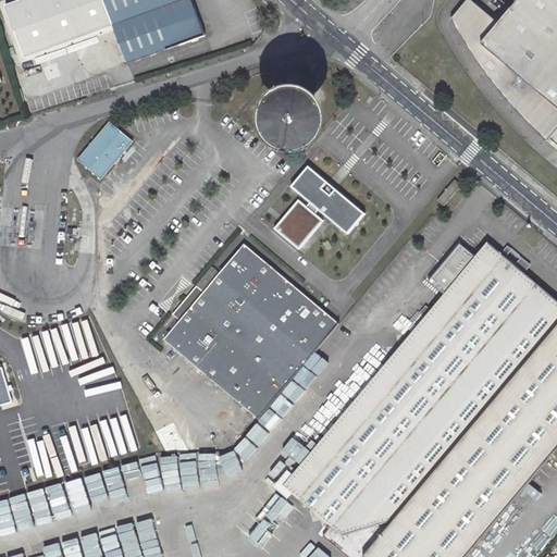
[(127,64),(205,35),(192,0),(19,0),(5,5),(25,58),(113,27),(127,64)]
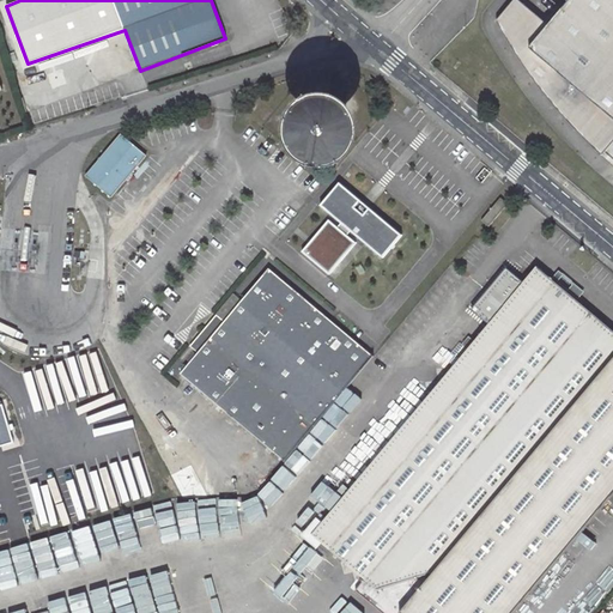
[(612,0),(570,0),(550,25),(519,0),(514,0),(496,20),(508,42),(519,60),(530,78),(542,93),(554,108),(571,126),(583,139),(601,156),(612,141),(612,0)]
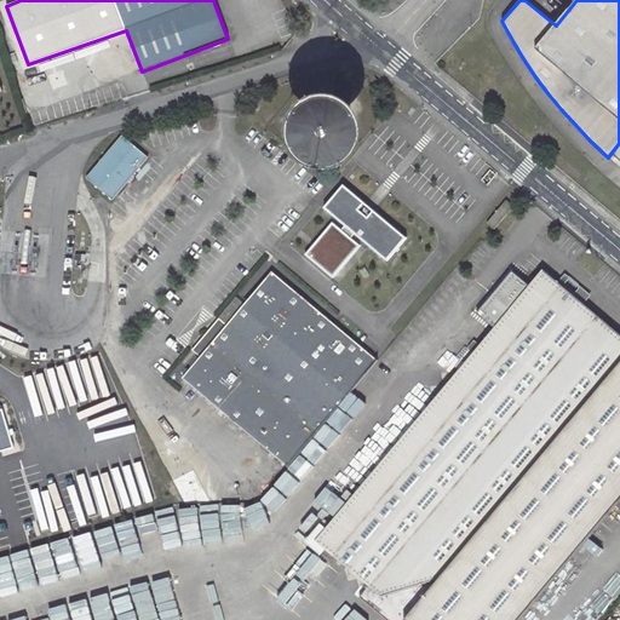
[(316,120),(311,131),(314,143),(321,150),(332,151),(342,147),(348,138),(348,126),(339,116),(327,114),(316,120)]
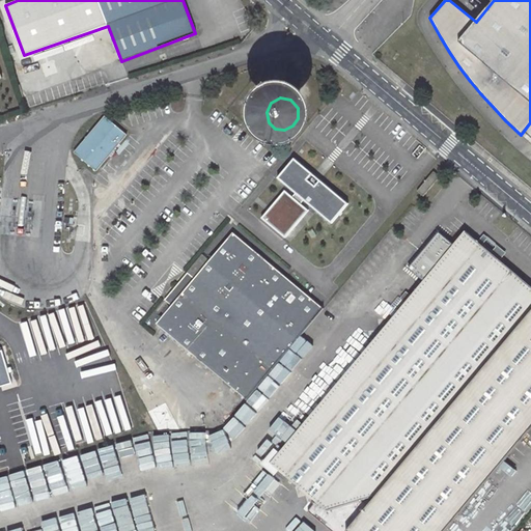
[(94,171),(124,136),(104,117),(73,152),(94,171)]
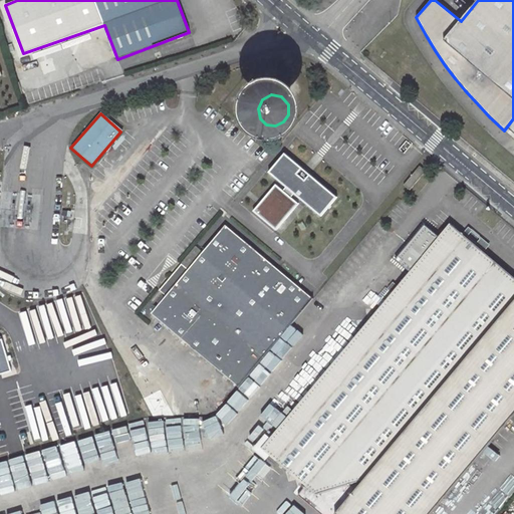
[(321,217),(338,197),(285,152),(268,172),(321,217)]
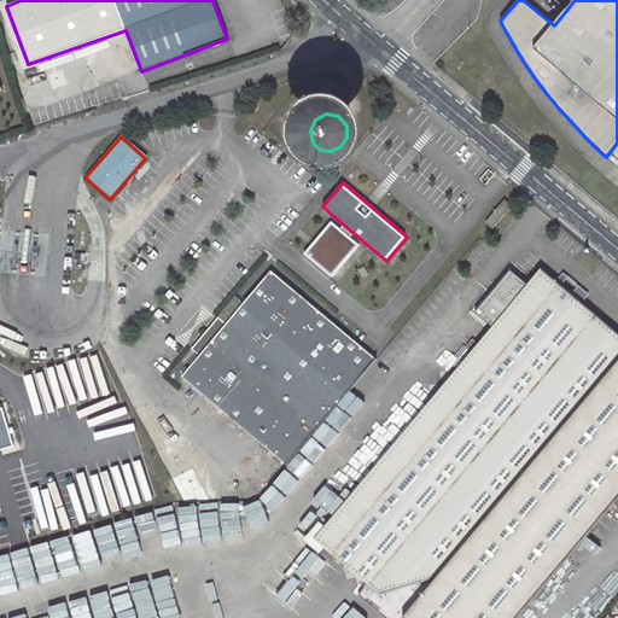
[(509,202),(506,199),(487,222),(490,225),(509,202)]
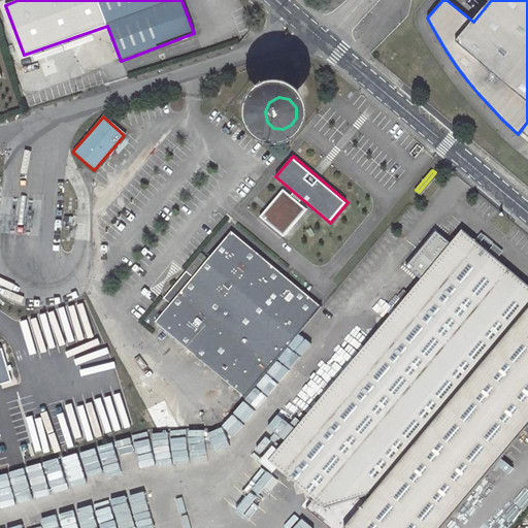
[(422,194),(437,175),(435,172),(419,192),(422,194)]
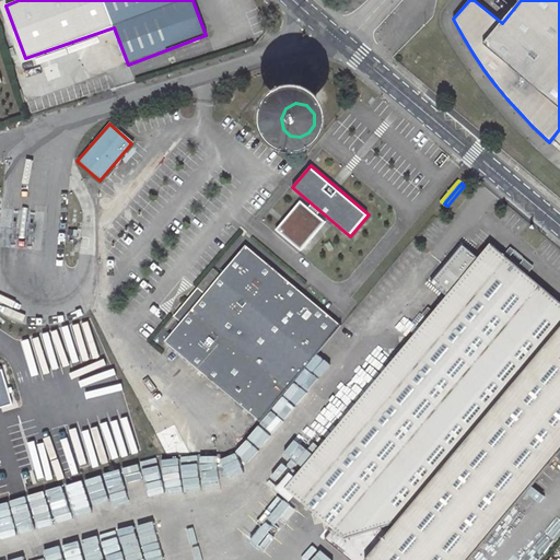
[(559,298),(491,240),(281,489),(331,532),(325,540),(348,559),(464,559),(559,447),(559,298)]
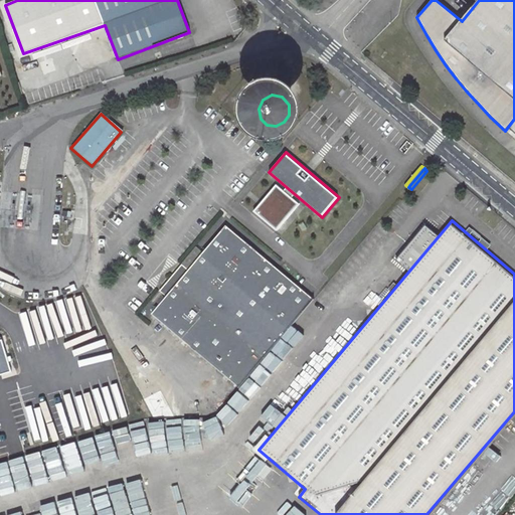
[(168,296),(154,313),(240,386),(314,300),(227,226),(189,271),(168,296)]
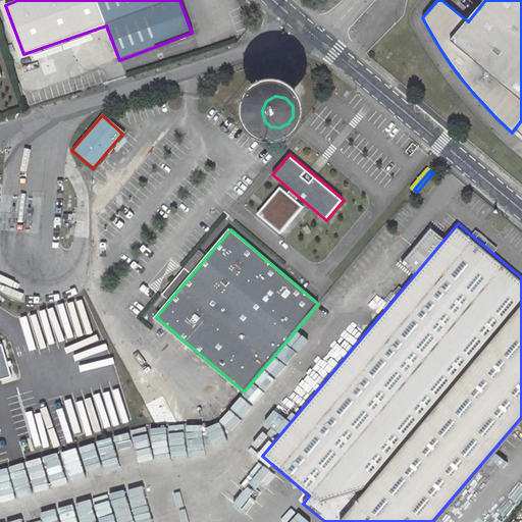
[(192,274),(185,268),(163,294),(170,300),(192,274)]
